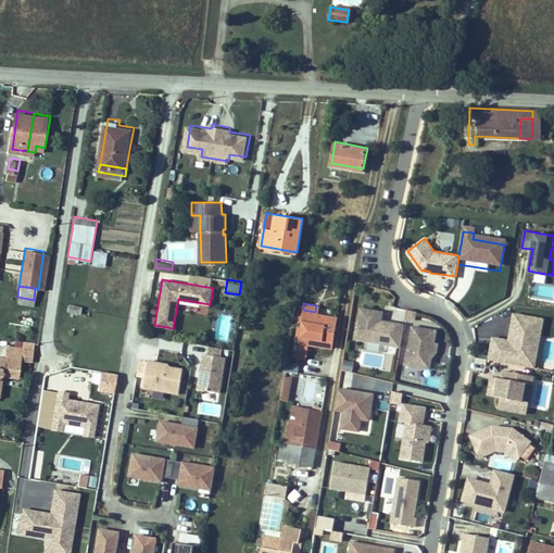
[(399,346),(403,323),(376,318),(377,310),(360,306),(354,337),(399,346)]
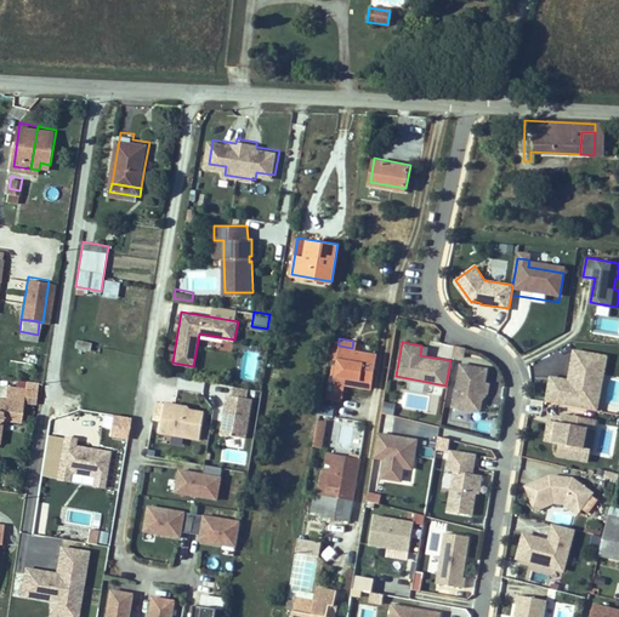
[(79,344),(78,353),(92,355),(94,346),(79,344)]
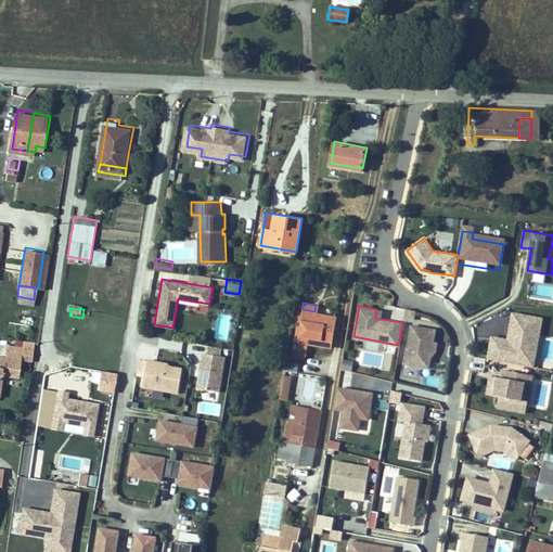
[(303,309),(295,356),(305,357),(308,344),(331,347),(336,316),(314,311),(303,309)]
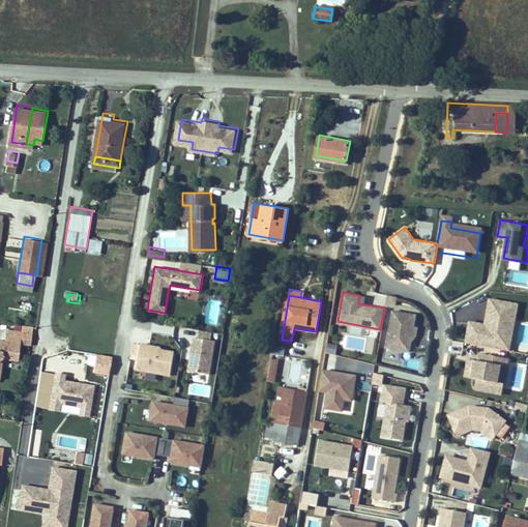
[(517,304),(490,299),(485,324),(469,322),(466,342),(508,350),(517,304)]
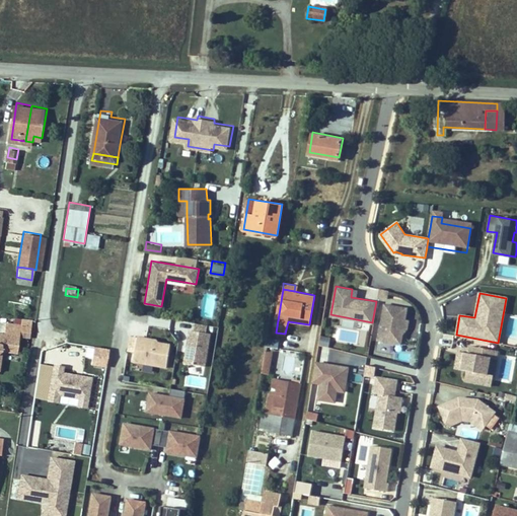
[(405,328),(408,319),(404,319),(407,307),(384,303),(377,339),(400,343),(402,328),(405,328)]
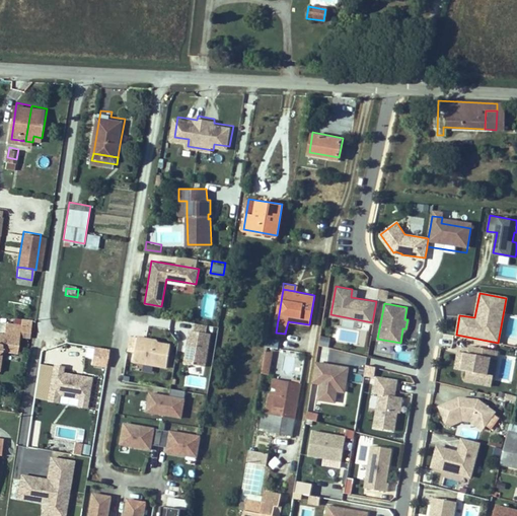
[(210,333),(212,324),(198,322),(197,330),(210,333)]
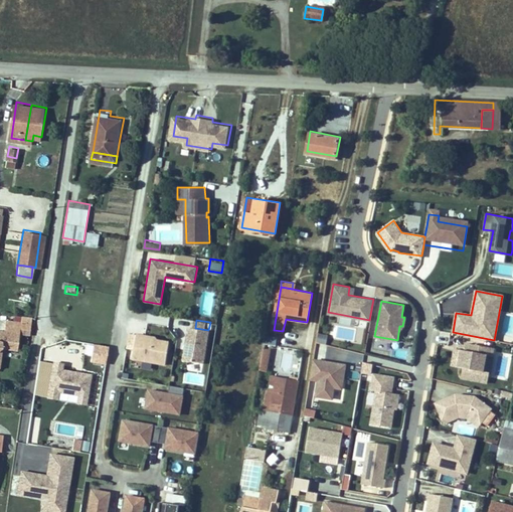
[(6,323),(5,333),(20,335),(21,325),(6,323)]
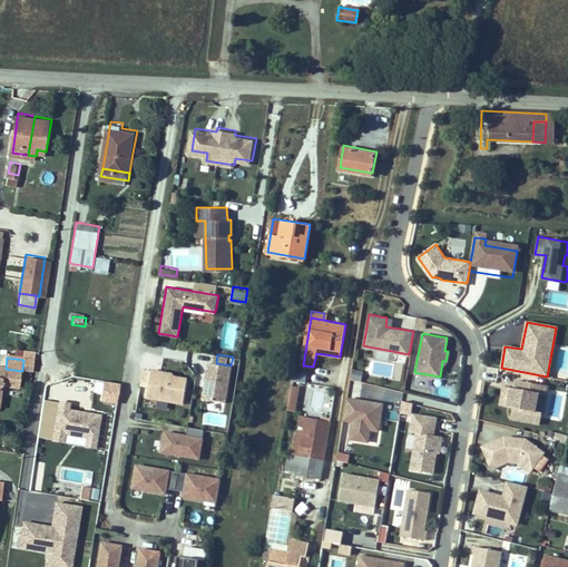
[(208,362),(203,398),(225,401),(231,365),(216,363),(208,362)]
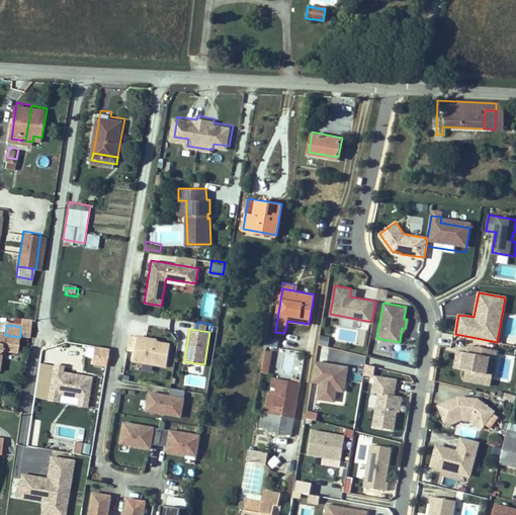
[(0,371),(1,361),(0,360),(0,354),(3,352),(17,354),(20,337),(5,335),(0,334),(0,371)]
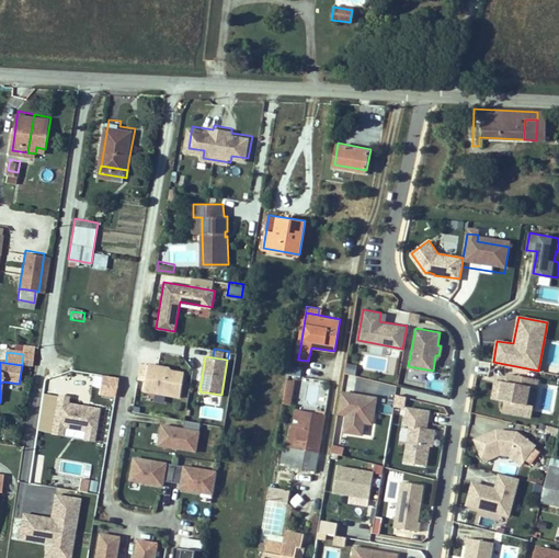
[(146,378),(148,363),(140,362),(138,377),(146,378)]
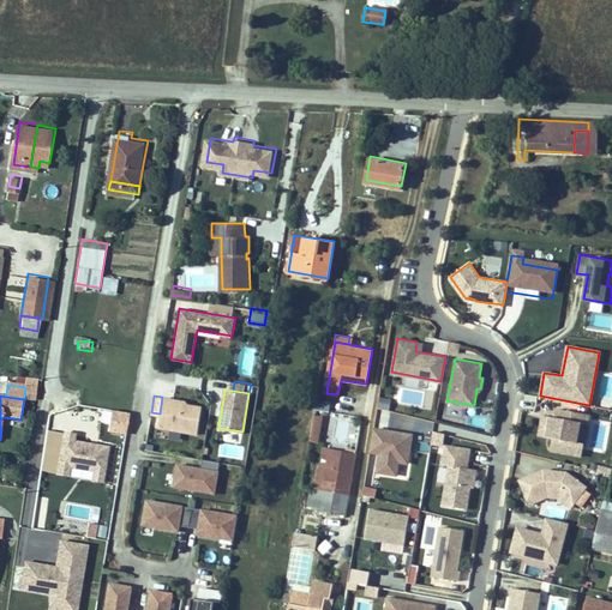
[(173,398),(162,397),(160,414),(157,426),(197,433),(202,406),(187,403),(185,400),(180,400),(178,402),(173,400),(173,398)]
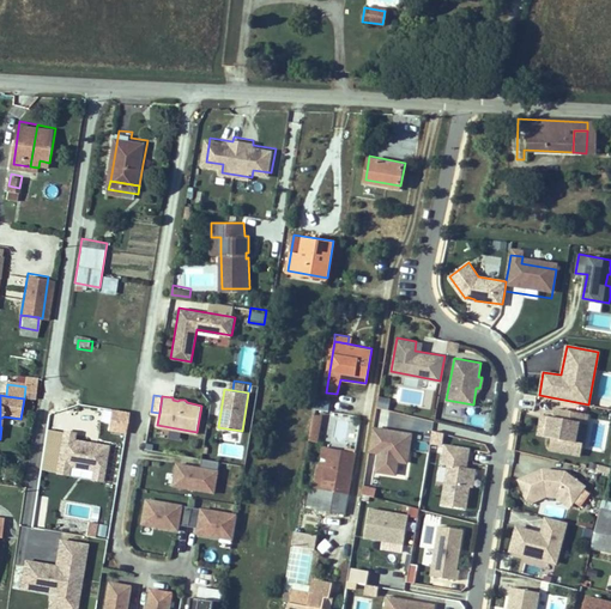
[(537,412),(539,400),(527,397),(525,409),(537,412)]
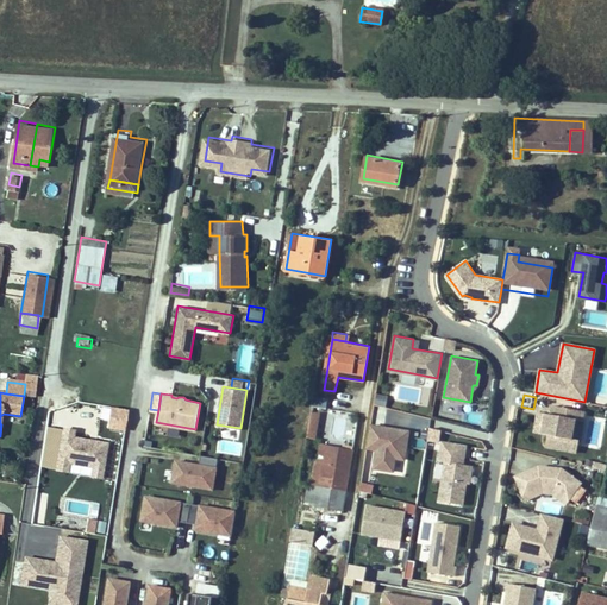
[(381,399),(380,409),(388,410),(389,401),(381,399)]
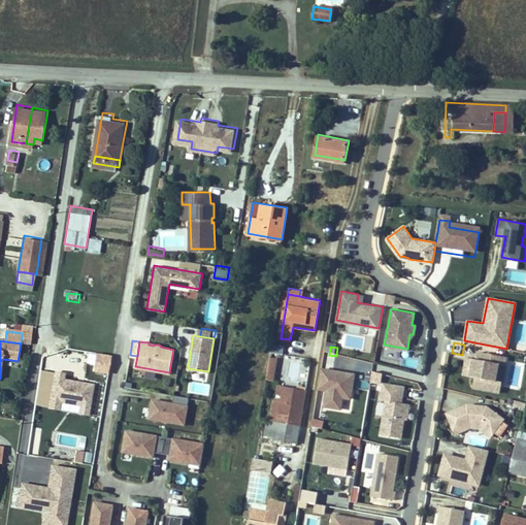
[(497,381),(500,363),(504,364),(505,356),(479,351),(477,358),(472,358),(469,375),(473,376),(471,386),(496,391),(498,381),(497,381)]
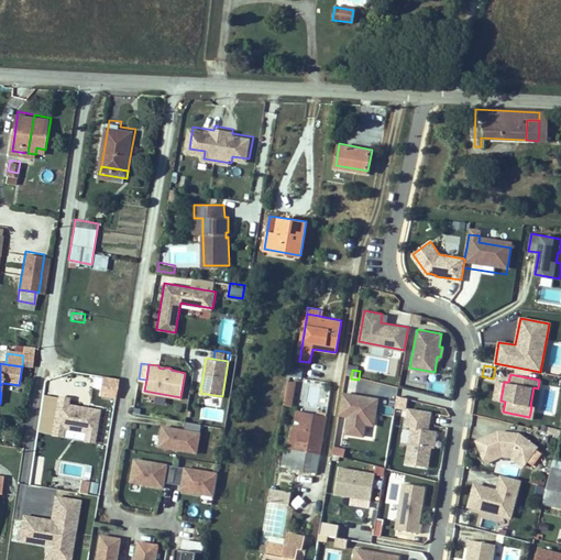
[(100,401),(118,404),(121,383),(103,380),(100,401)]
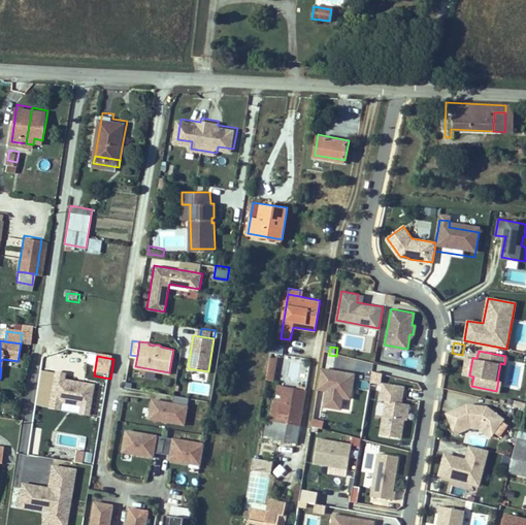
[(469,375),(472,358),(465,356),(462,373),(469,375)]
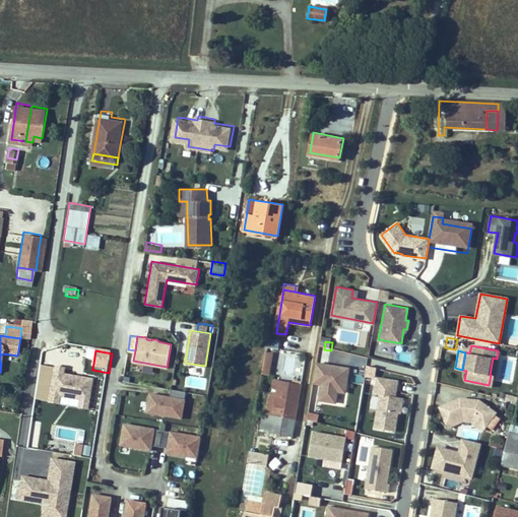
[(267,356),(265,378),(273,379),(275,357),(267,356)]
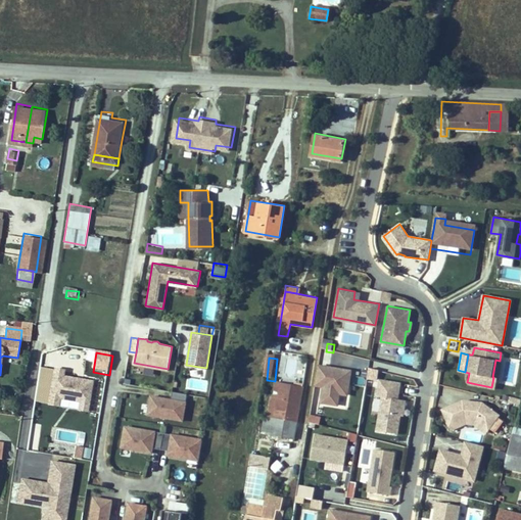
[(350,370),(318,364),(314,383),(323,385),(320,400),(336,404),(339,388),(347,390),(350,370)]
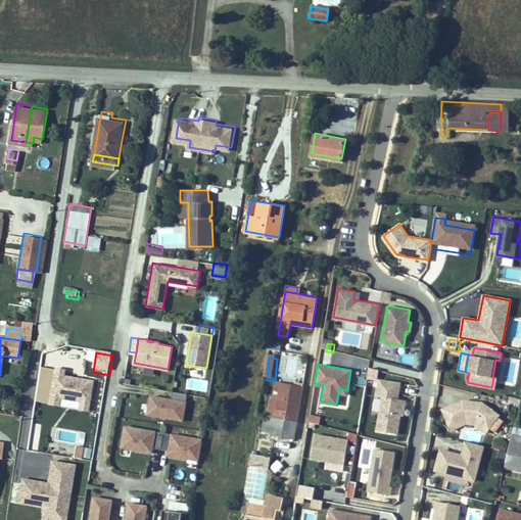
[(94,382),(66,380),(66,372),(53,371),(50,408),(78,410),(77,415),(92,416),(94,382)]
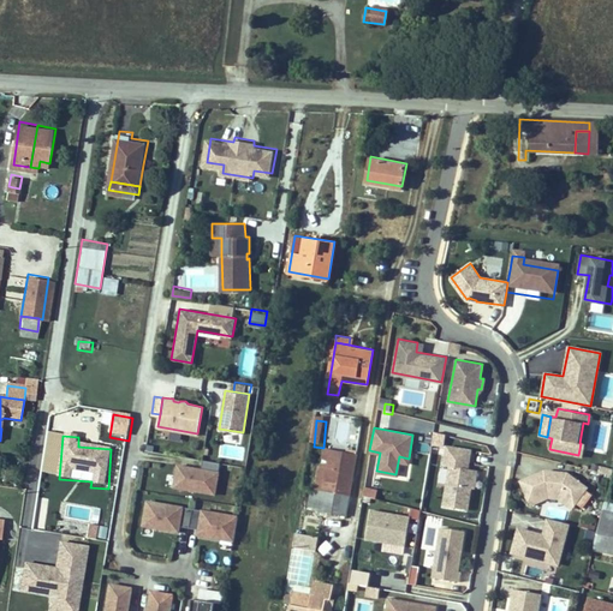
[(465,509),(471,469),(465,468),(469,450),(446,447),(442,465),(447,466),(441,505),(465,509)]
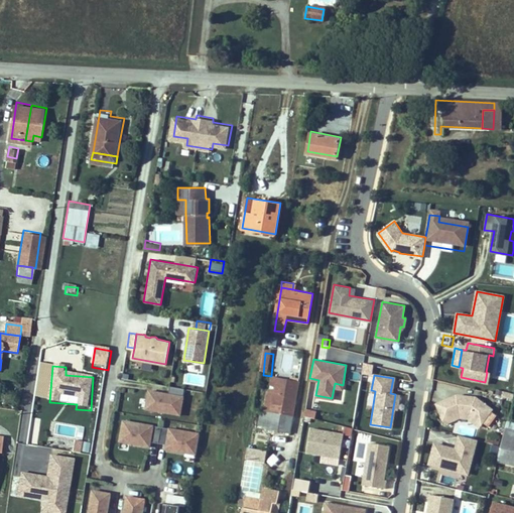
[(150,394),(147,414),(182,420),(187,393),(172,390),(170,397),(150,394)]
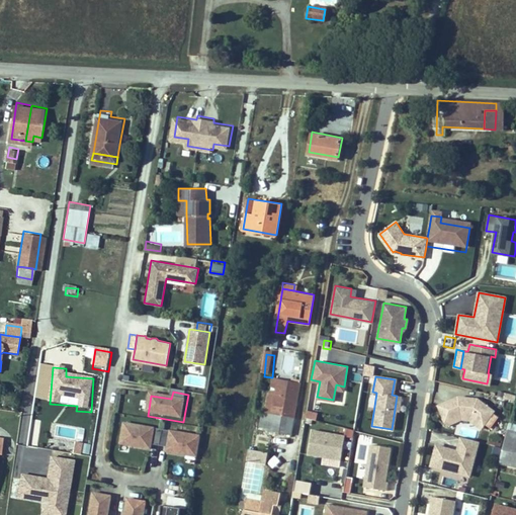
[(488,411),(471,399),(457,397),(449,401),(448,399),(432,405),(439,421),(455,415),(465,416),(478,425),(488,411)]
